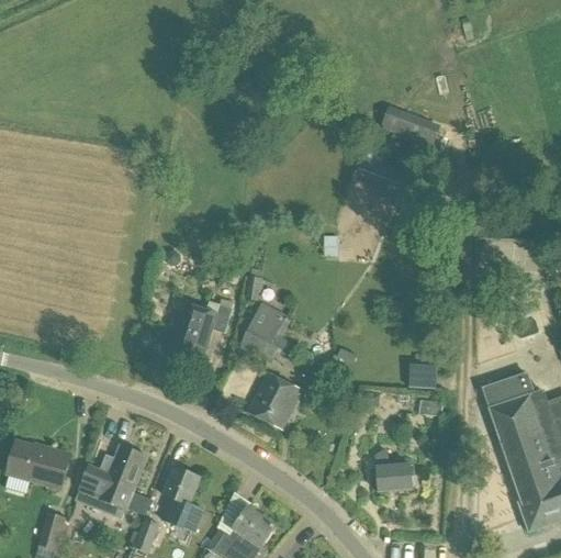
[(391,108),(383,127),(429,145),(437,125),(391,108)]
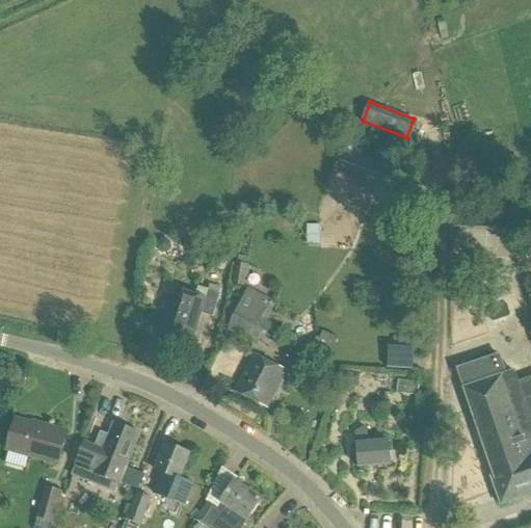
[(402,185),(403,201),(415,201),(414,184),(402,185)]
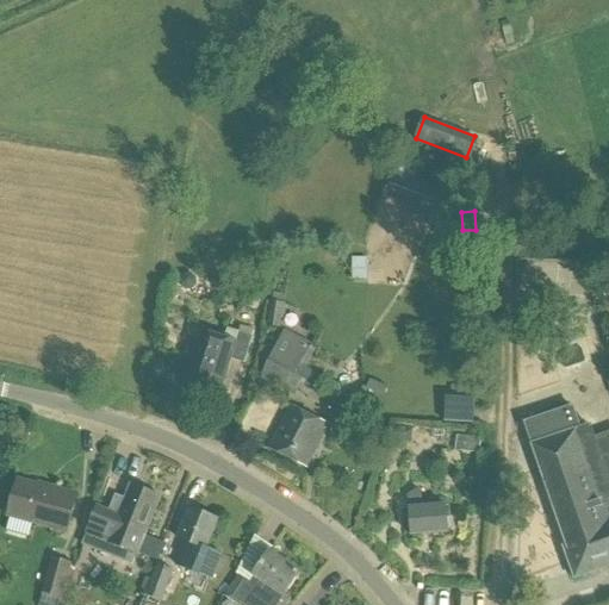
[(383,276),(381,243),(353,245),(354,278),(383,276)]
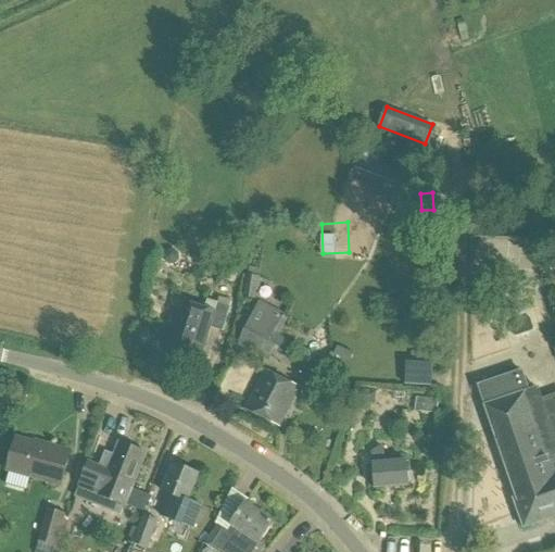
[(173,261),(177,256),(177,250),(173,246),(166,247),(162,251),(163,256),(167,261),(173,261)]
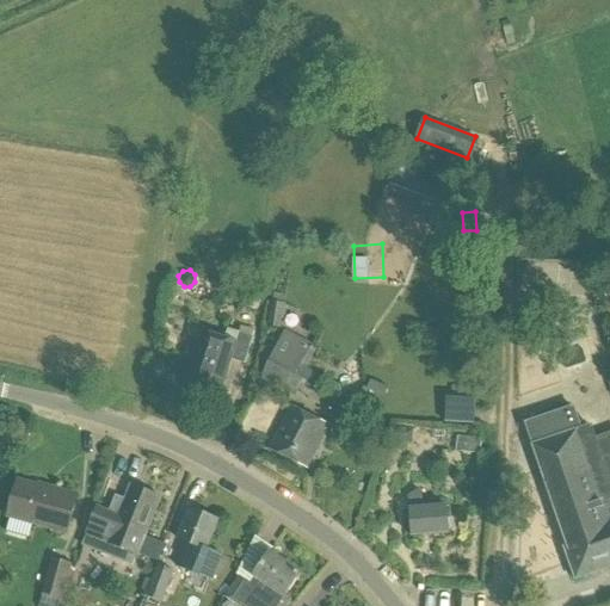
[(266,321),(278,323),(282,301),(270,298),(266,321)]
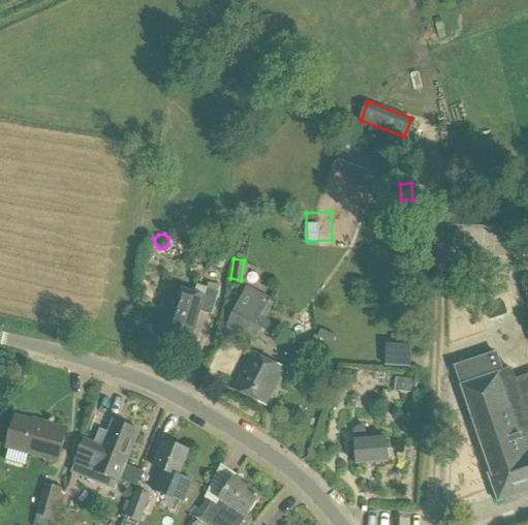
[(163,323),(191,333),(198,308),(211,312),(218,288),(206,284),(203,294),(176,284),(163,323)]
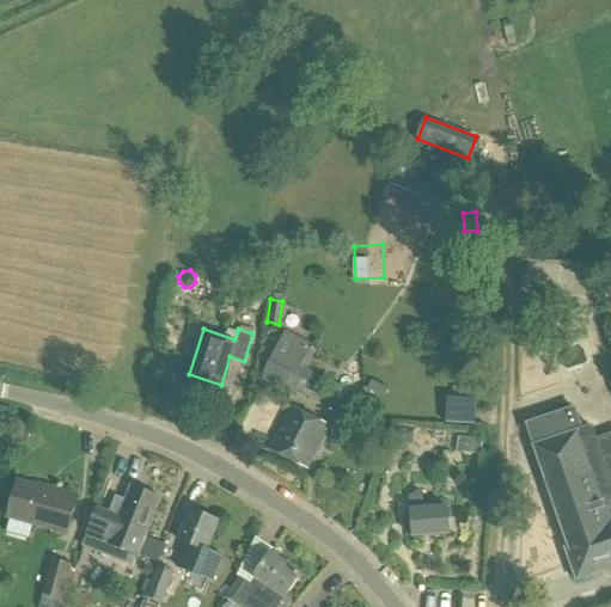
[(262,373),(295,390),(307,363),(299,360),(307,342),(283,330),(274,348),(262,373)]
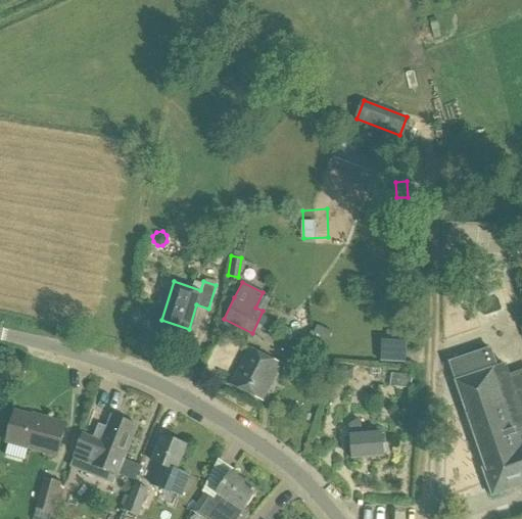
[(229,381),(263,397),(280,362),(247,344),(229,381)]
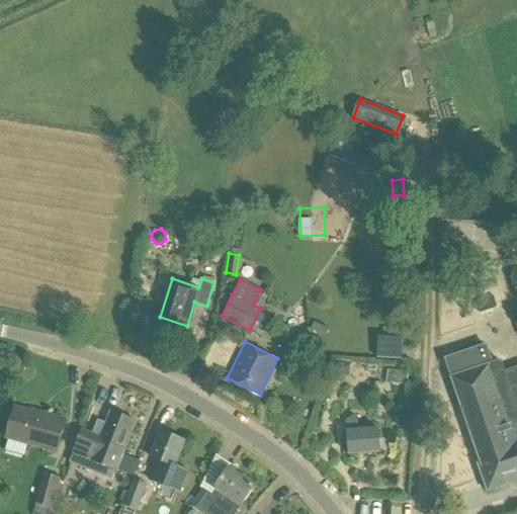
[(375,355),(400,355),(401,343),(376,342),(375,355)]
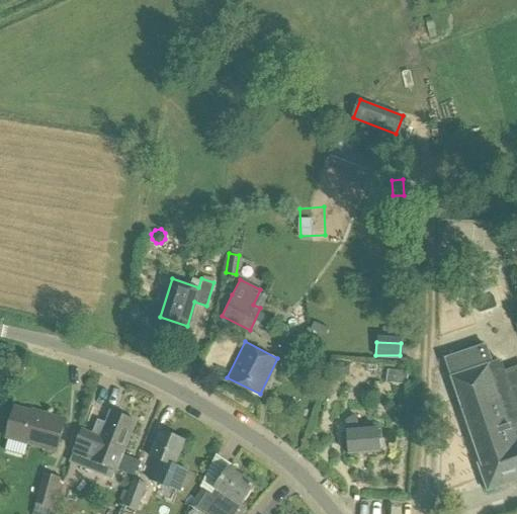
[(453,380),(481,460),(477,461),(487,490),(498,486),(499,488),(516,481),(516,369),(506,373),(502,362),(498,364),(496,360),(494,361),(489,347),(448,361),(455,379),(453,380)]
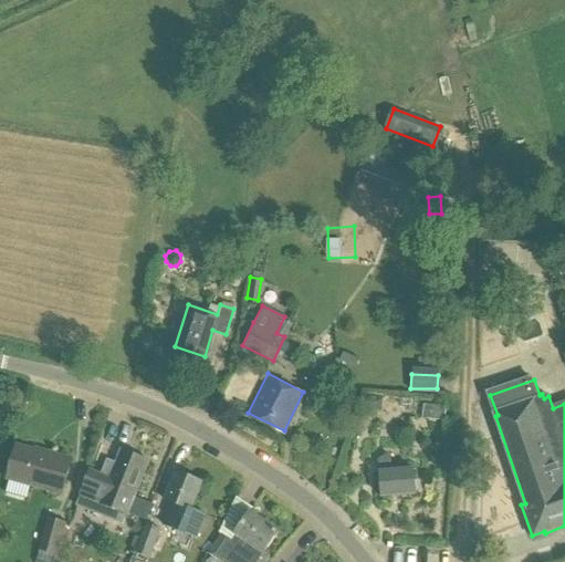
[(421,415),(443,416),(445,403),(422,402),(421,415)]
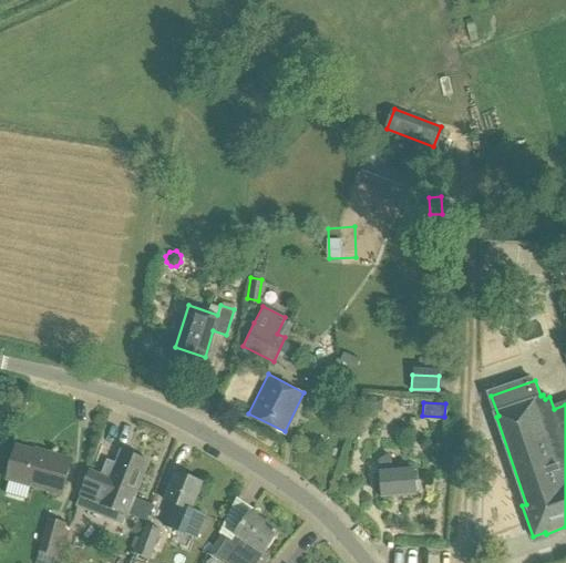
[(6,477),(60,493),(71,458),(33,447),(32,450),(16,444),(6,477)]
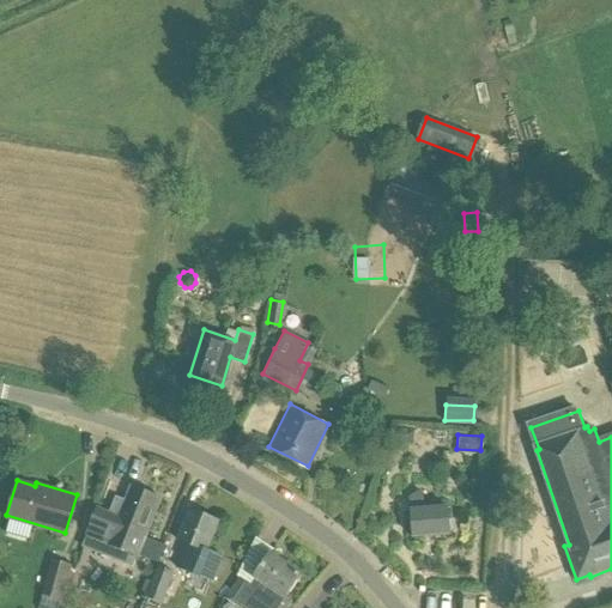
[(110,540),(138,551),(140,543),(143,536),(161,496),(131,484),(125,498),(115,494),(109,509),(97,505),(83,545),(104,553),(110,540)]
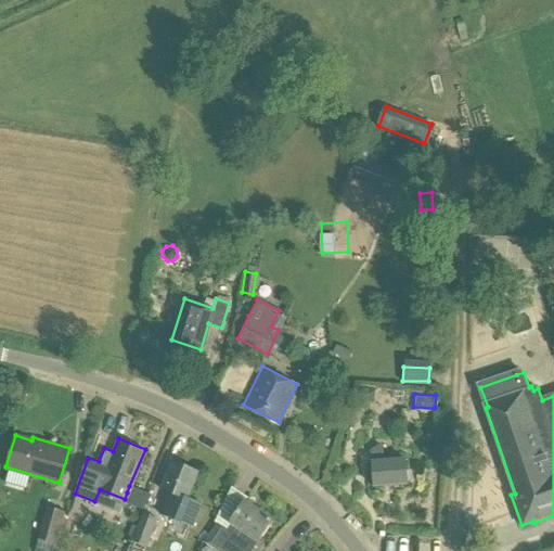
[(369,448),(372,460),(373,483),(407,481),(407,477),(409,477),(409,469),(406,469),(406,458),(383,459),(379,443),(369,448)]
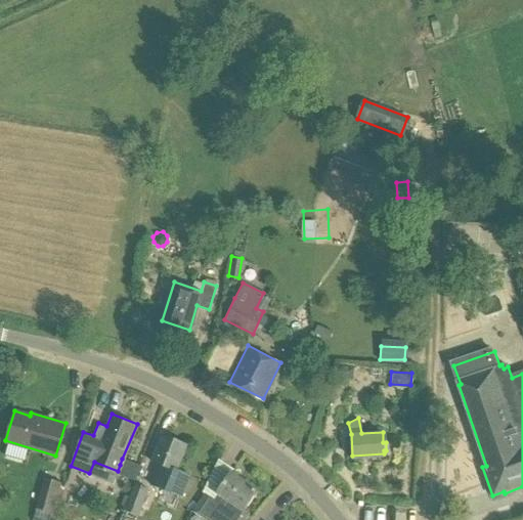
[(151,461),(162,464),(157,475),(158,475),(154,485),(169,491),(173,480),(170,479),(174,469),(176,470),(186,443),(163,434),(151,461)]
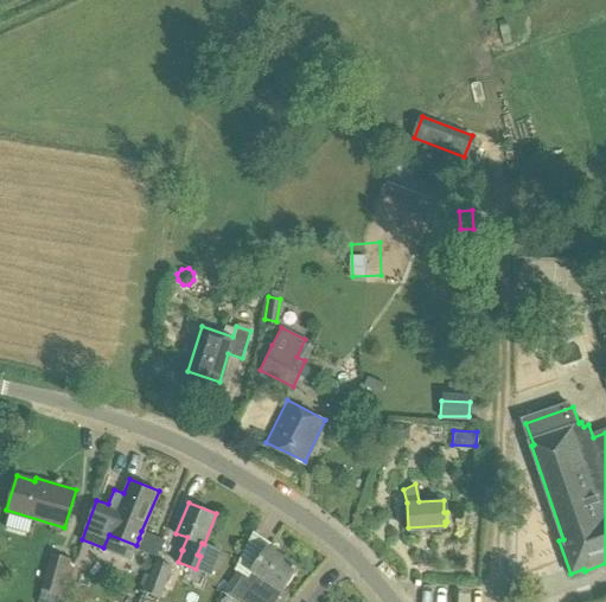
[(139,538),(136,545),(142,548),(148,535),(141,531),(139,538)]
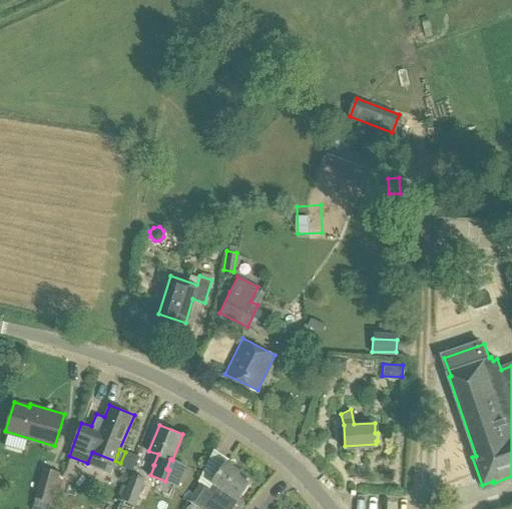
[(190,498),(199,505),(201,503),(207,507),(205,508),(236,508),(244,498),(240,495),(253,476),(228,459),(213,481),(214,481),(211,487),(201,481),(190,498)]
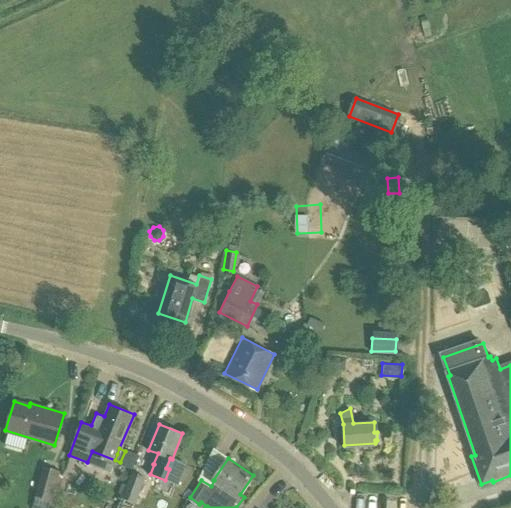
[(34,494),(49,499),(58,470),(43,465),(34,494)]
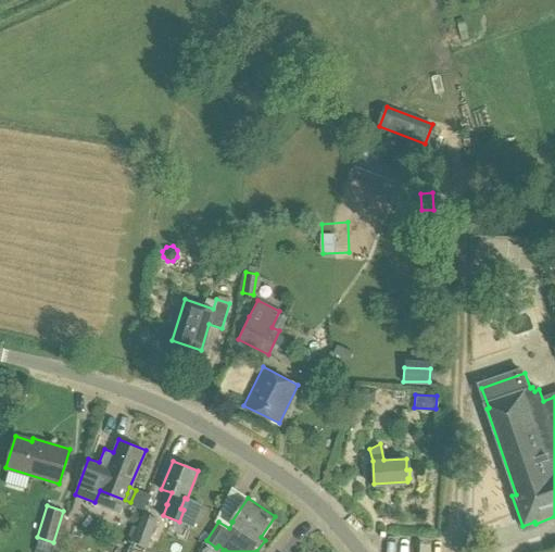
[(131,540),(146,546),(156,516),(141,512),(131,540)]
